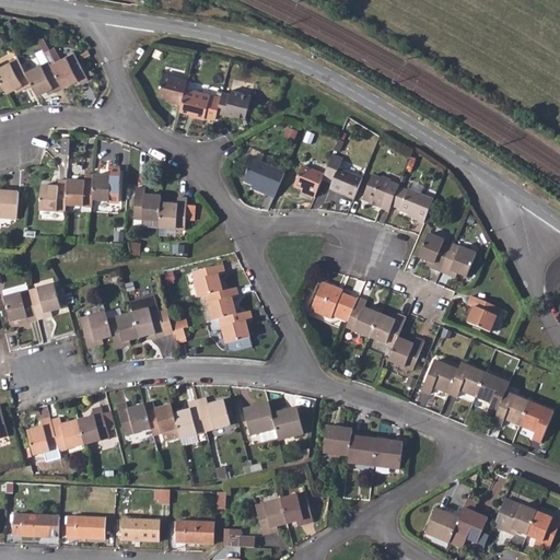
[(45,51),(49,58),(50,61),(60,56),(55,46),(45,51)]
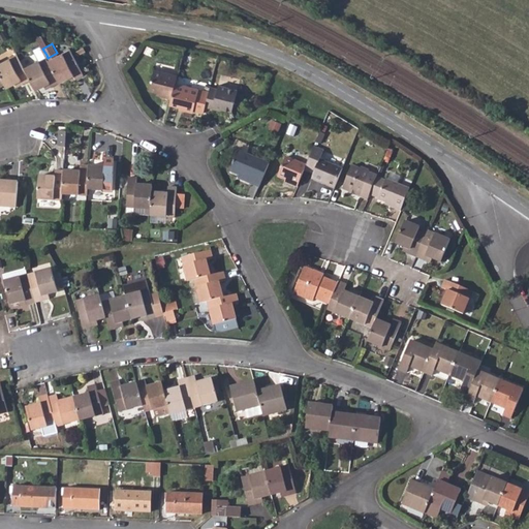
[(57,53),(48,58),(59,80),(68,74),(69,74),(68,71),(71,69),(74,74),(83,70),(69,45),(57,53)]
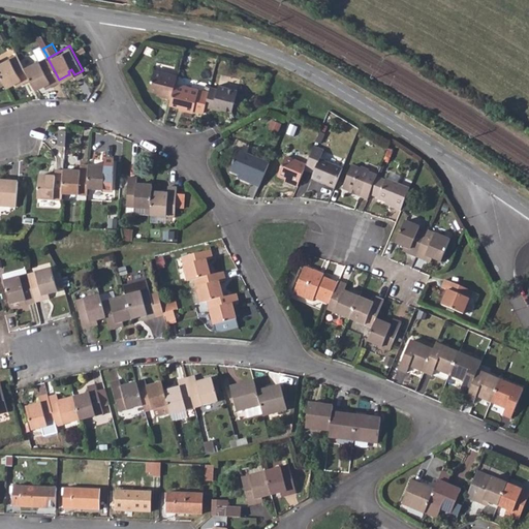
[(18,54),(0,62),(0,72),(5,84),(6,86),(21,79),(23,82),(30,78),(24,66),(18,54)]
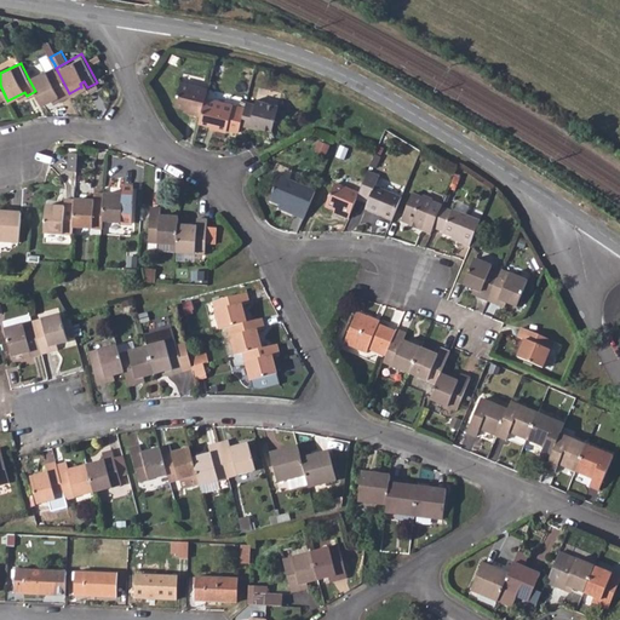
[(55,64),(28,78),(35,91),(41,103),(57,95),(59,98),(69,93),(56,68),(55,64)]
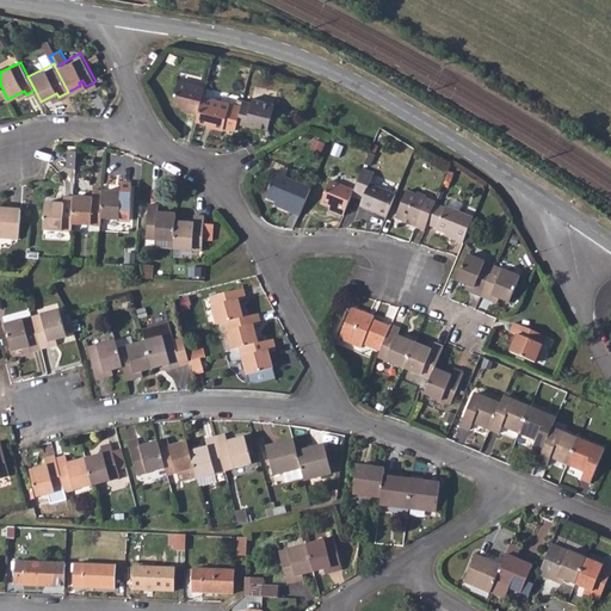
[(191,107),(202,110),(207,93),(209,84),(177,75),(170,98),(192,104),(191,107)]
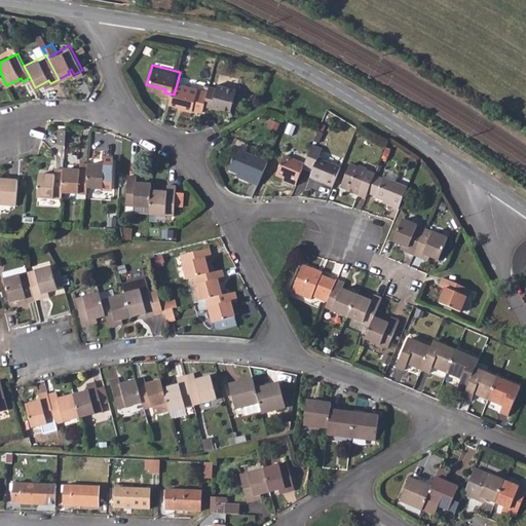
[(174,95),(172,101),(187,105),(186,107),(194,109),(195,108),(205,110),(208,104),(212,89),(178,80),(174,95)]
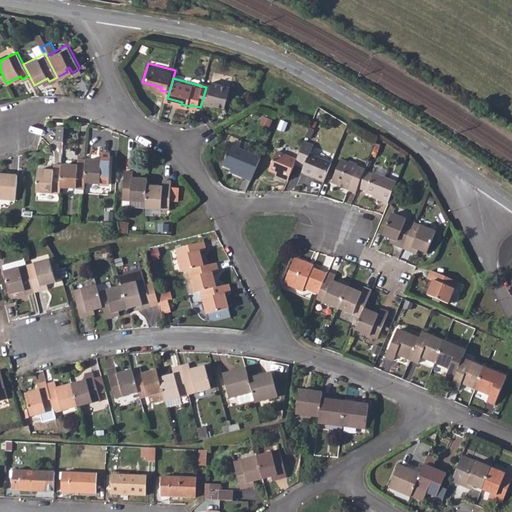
[(206,87),(202,101),(209,103),(210,100),(218,103),(228,105),(233,85),(215,80),(215,84),(207,82),(206,87)]
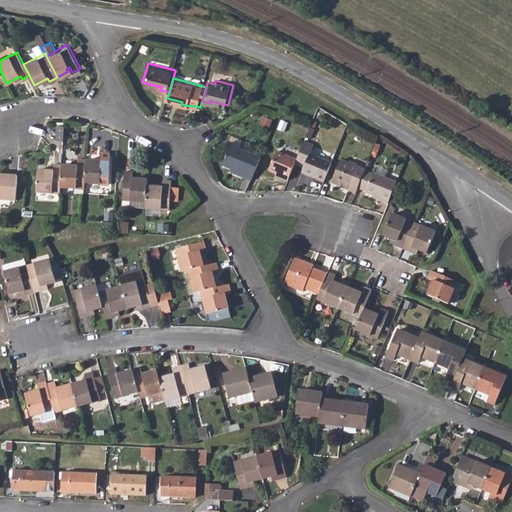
[(66,125),(59,125),(57,142),(65,142),(66,125)]
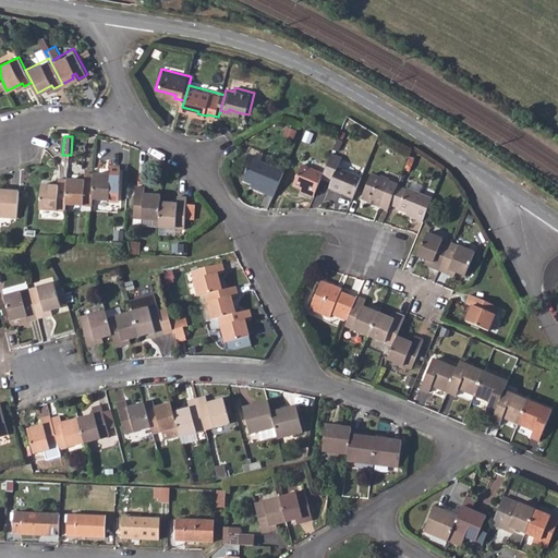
[(331,186),(355,196),(364,176),(340,166),(344,156),(335,152),(325,171),(324,176),(334,180),(331,186)]
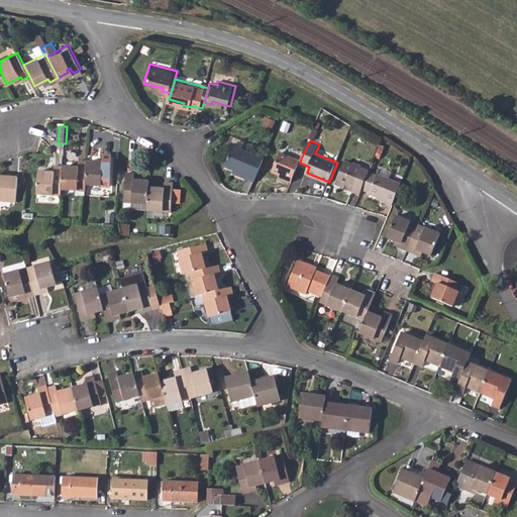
[(227,163),(236,167),(242,170),(241,172),(241,173),(256,179),(266,157),(235,144),(227,163)]
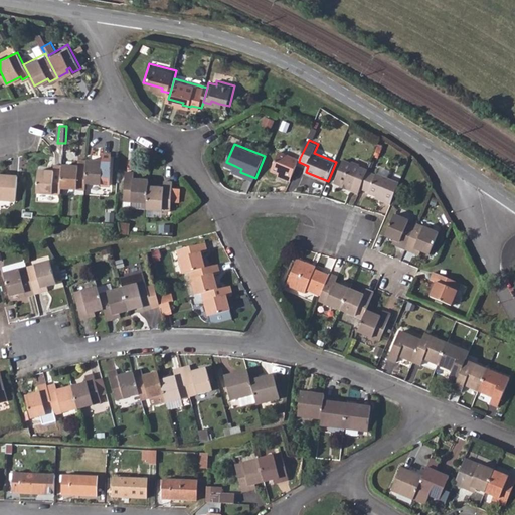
[(284,176),(292,179),(299,162),(300,158),(281,150),(272,169),(285,174),(284,176)]
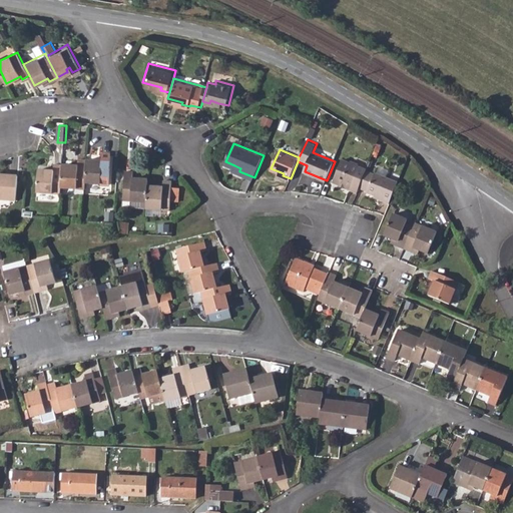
[(336,180),(343,183),(343,181),(347,182),(346,184),(352,187),(351,188),(359,191),(361,186),(368,169),(369,167),(362,165),(361,163),(353,160),(350,160),(345,159),(336,180)]
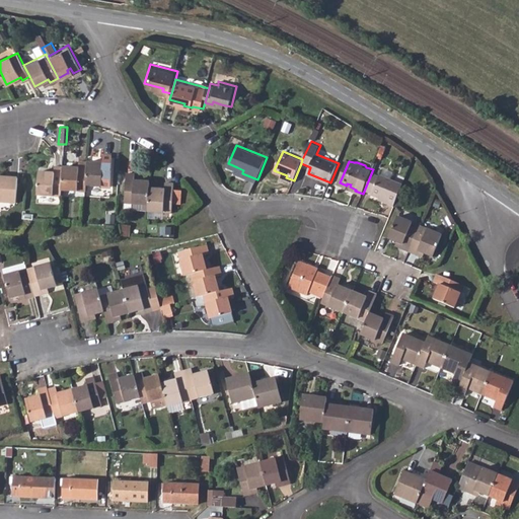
[(88,168),(86,191),(109,193),(113,164),(104,163),(103,169),(88,168)]
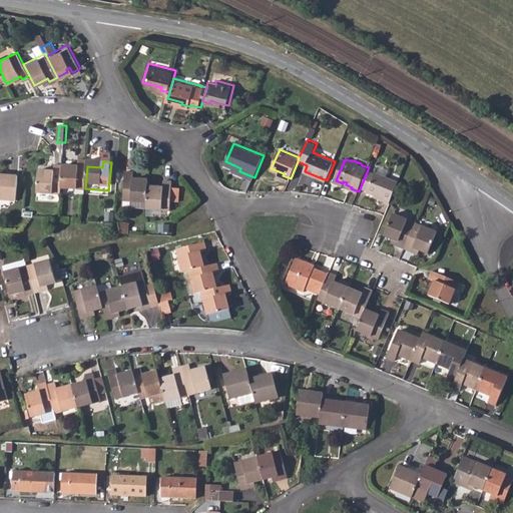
[(62,170),(61,193),(85,195),(85,188),(87,166),(78,165),(77,171),(62,170)]
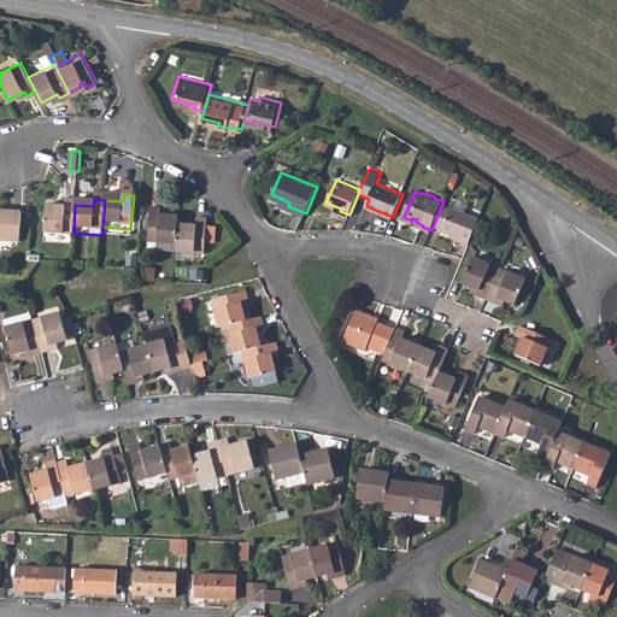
[(442,204),(434,224),(444,228),(442,230),(458,236),(457,238),(469,242),(480,217),(453,206),(452,207),(442,204)]
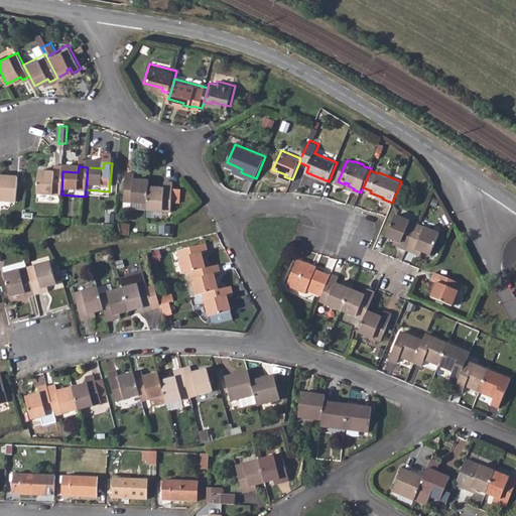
[(37,199),(60,201),(61,195),(62,171),(53,171),(53,176),(38,175),(37,199)]
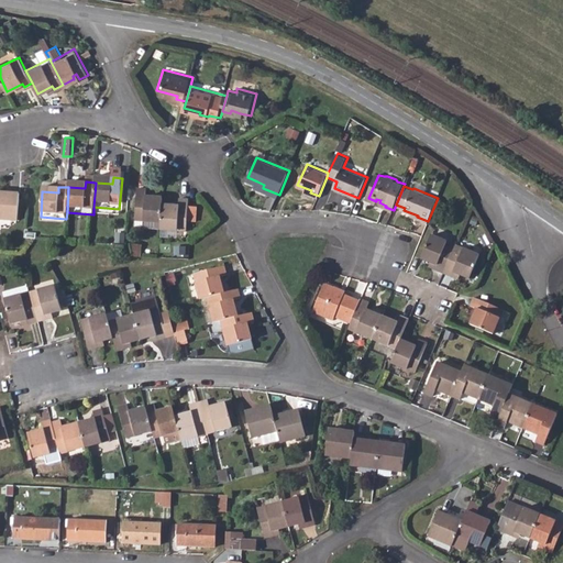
[(0,214),(18,216),(20,191),(0,189),(0,214)]
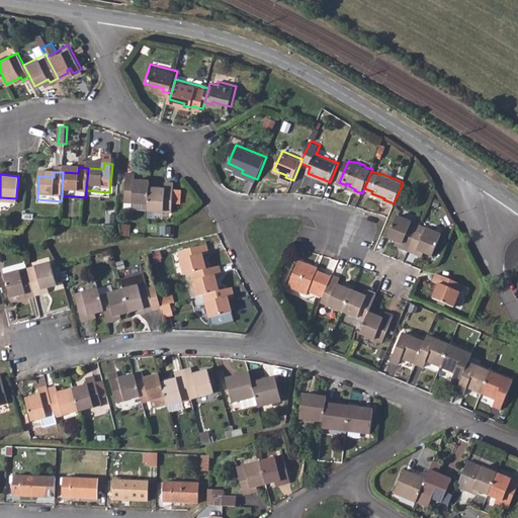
[(125,207),(135,207),(149,208),(150,192),(151,186),(136,185),(137,178),(127,178),(125,207)]
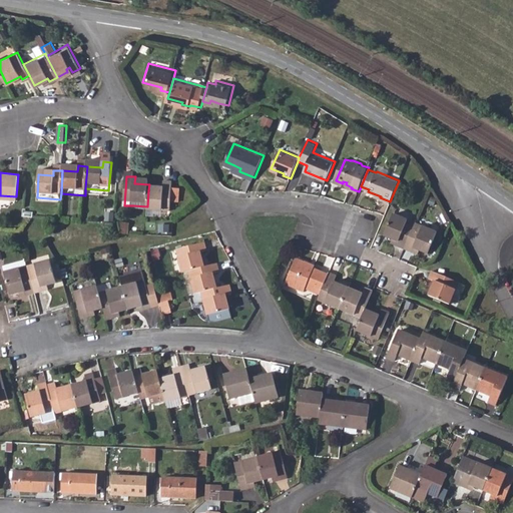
[(147,206),(147,213),(170,215),(171,205),(171,192),(172,186),(163,186),(163,191),(148,190),(147,206)]
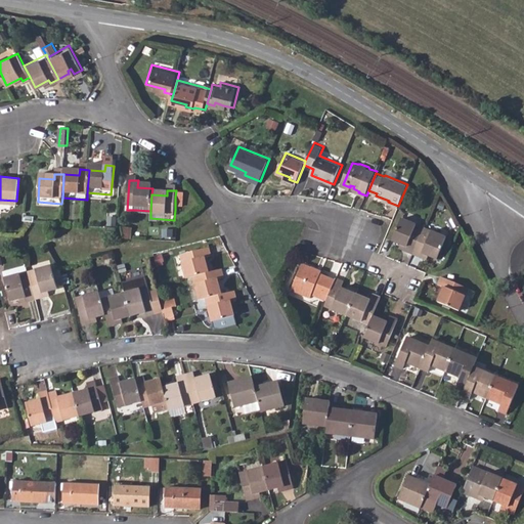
[(175,197),(175,210),(182,210),(183,198),(175,197)]
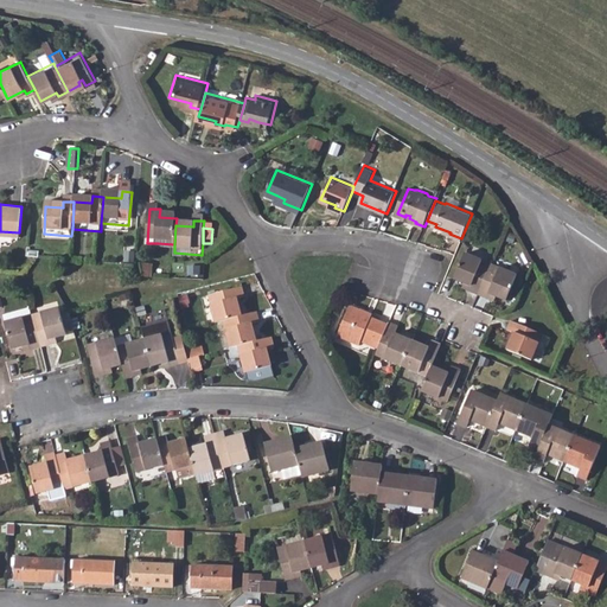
[(455,278),(465,281),(471,283),(468,288),(479,293),(491,263),(465,253),(455,278)]
